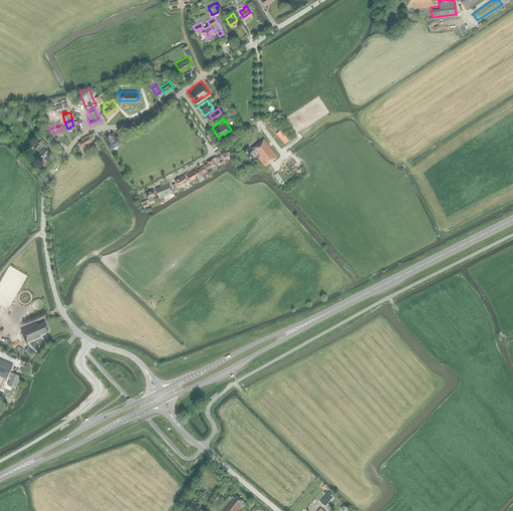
[(117,145),(116,143),(120,142),(116,135),(114,136),(111,131),(104,135),(107,140),(105,141),(108,148),(110,147),(111,149),(116,146),(116,145),(117,145)]
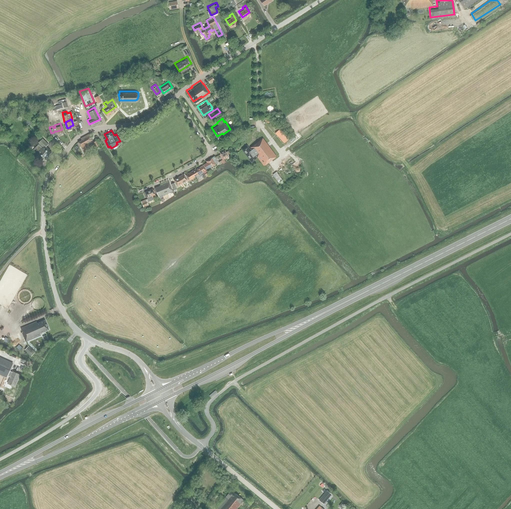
[(91,137),(88,131),(80,136),(81,138),(77,140),(79,144),(80,144),(83,150),(90,146),(86,140),(91,137)]
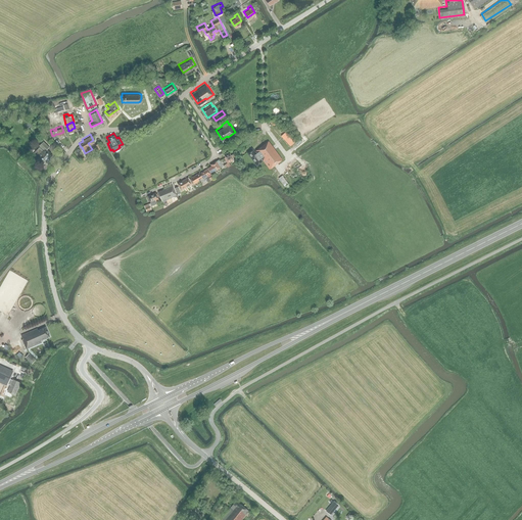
[(293,140),(287,134),(284,137),(289,143),(293,140)]
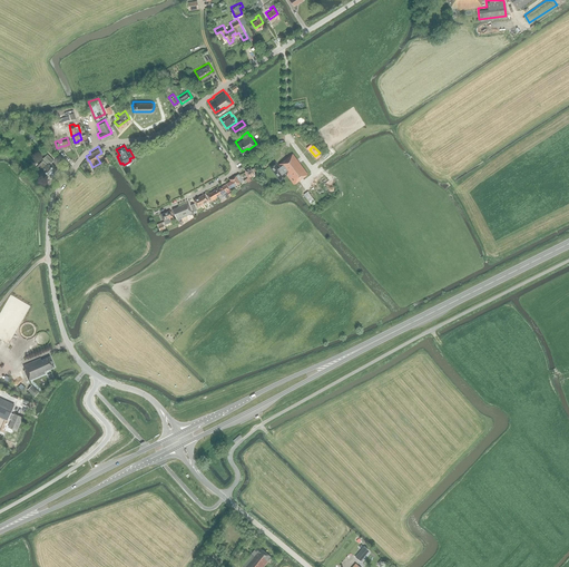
[(41,156),(47,162),(46,162),(42,158),(36,165),(32,168),(37,172),(40,169),(47,176),(56,167),(50,160),(52,158),(46,152),(41,156)]
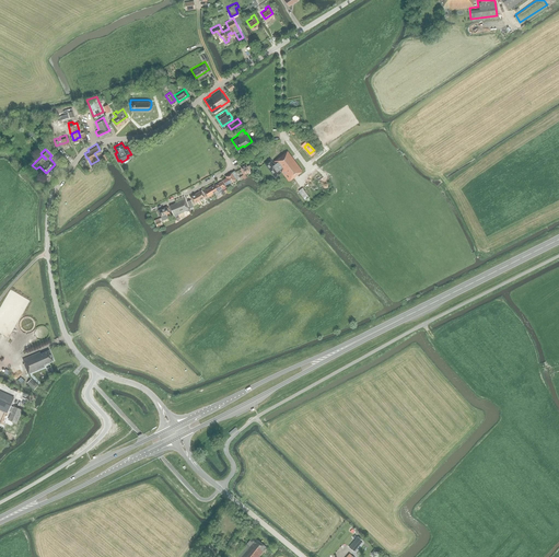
[(288,178),(301,169),(287,149),(272,158),(274,159),(271,160),(269,157),(264,160),(274,174),(279,171),(279,170),(280,169),(288,178)]
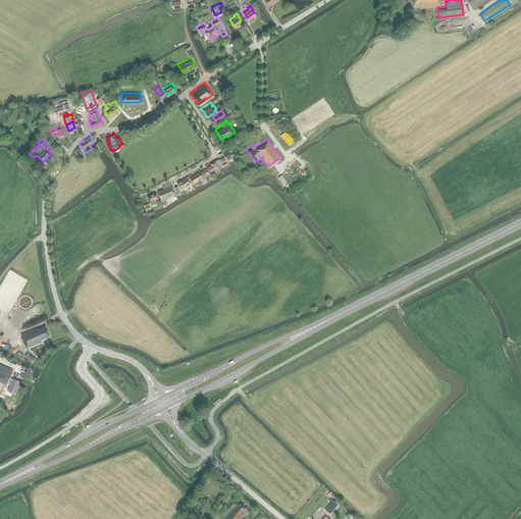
[(230,155),(232,154),(231,151),(229,152),(228,151),(223,153),(226,159),(231,157),(230,155)]
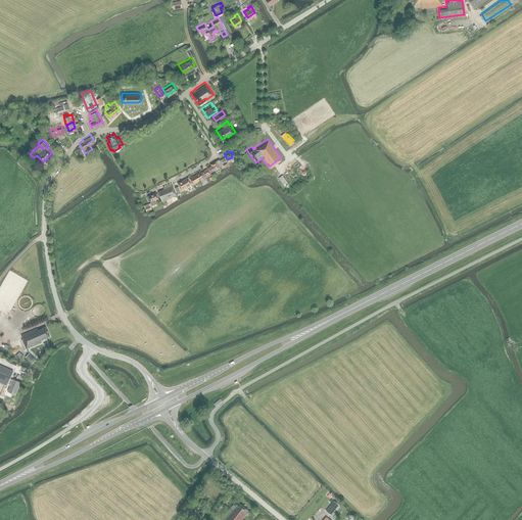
[(216,158),(215,158),(209,161),(210,163),(207,166),(209,171),(222,163),(218,157),(216,158)]
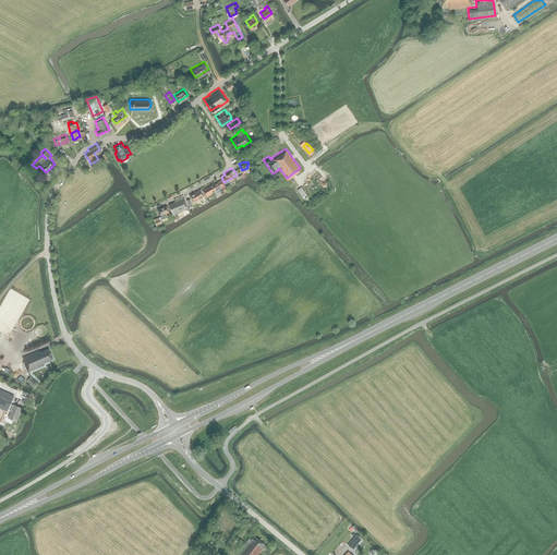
[(212,181),(208,184),(212,190),(216,188),(223,182),(220,178),(213,182),(212,181)]
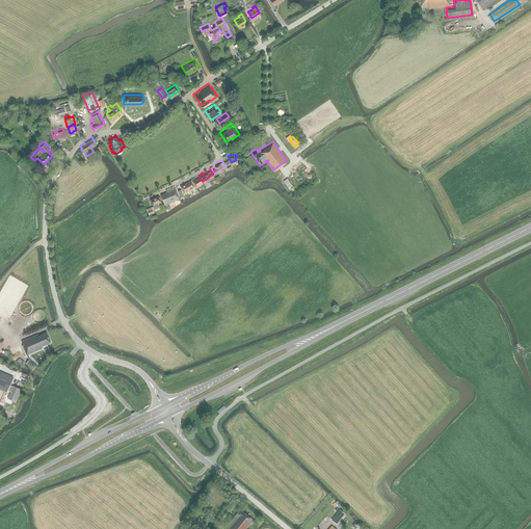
[(202,181),(198,176),(192,179),(195,186),(200,184),(198,183),(202,181)]
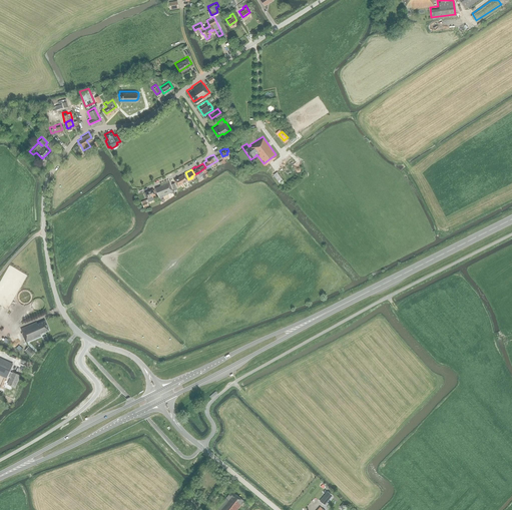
[(274,172),(280,181),(284,178),(277,169),(274,172)]
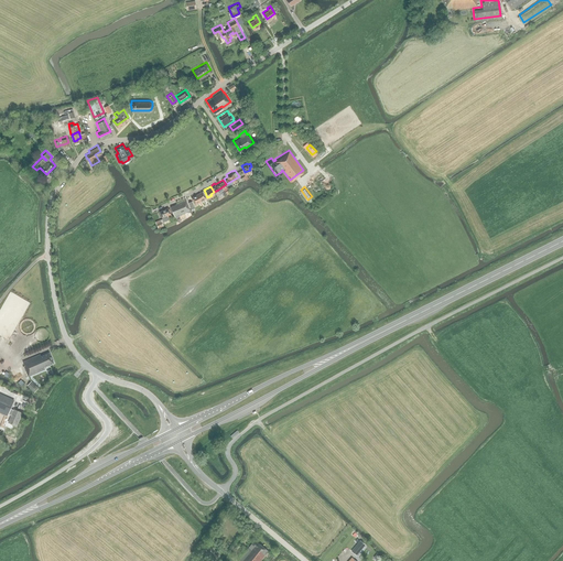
[(196,192),(202,202),(203,203),(204,202),(202,198),(206,196),(202,189),(196,192)]
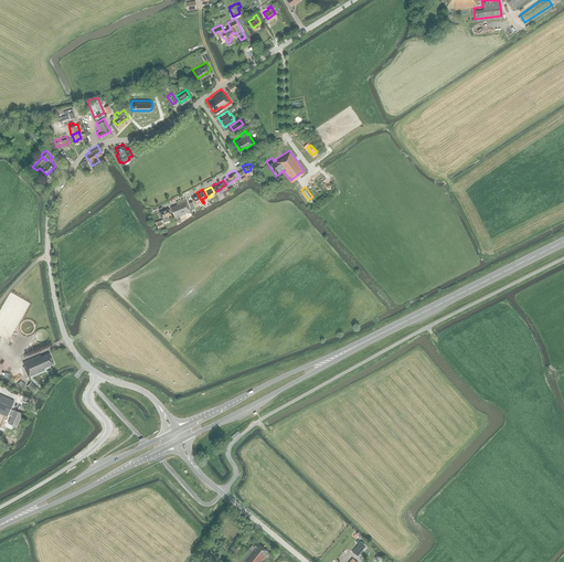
[(199,201),(200,203),(202,202),(197,192),(191,195),(194,203),(199,201)]
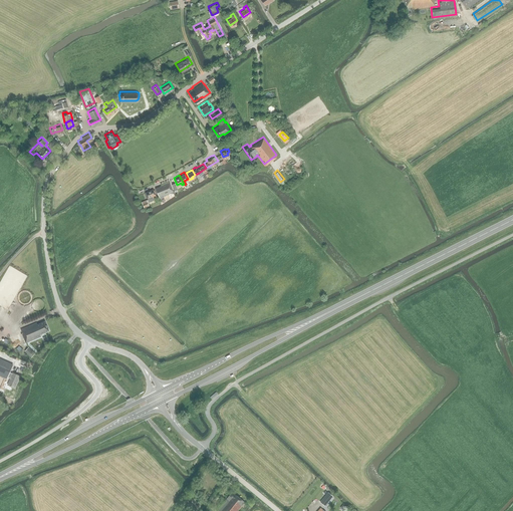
[(169,181),(154,186),(159,195),(159,196),(162,195),(162,194),(170,191),(170,192),(173,191),(172,189),(169,181)]
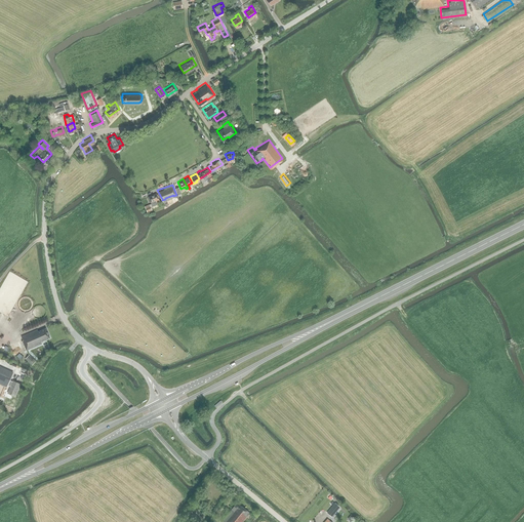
[(155,191),(148,195),(150,201),(149,202),(144,204),(145,205),(146,209),(151,207),(150,206),(152,205),(152,204),(156,202),(155,200),(159,199),(155,191)]
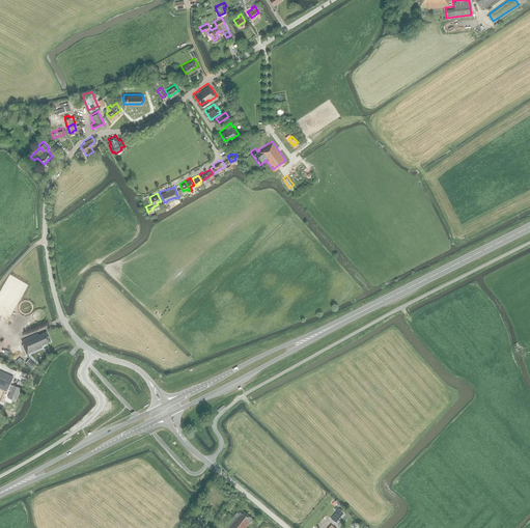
[(50,339),(45,329),(37,332),(36,331),(21,337),(22,341),(22,342),(26,352),(42,344),(40,343),(50,339)]
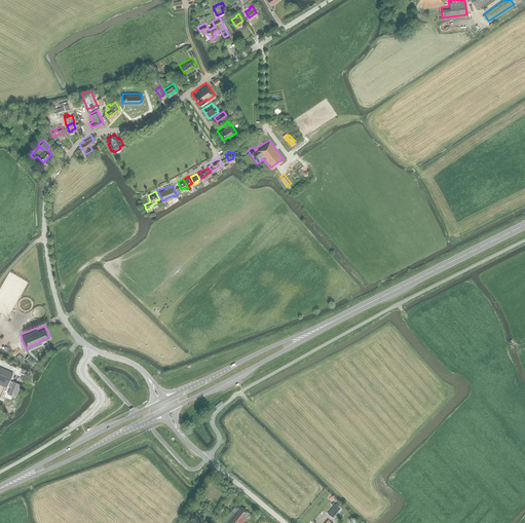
[(31,363),(34,360),(28,353),(25,357),(31,363)]
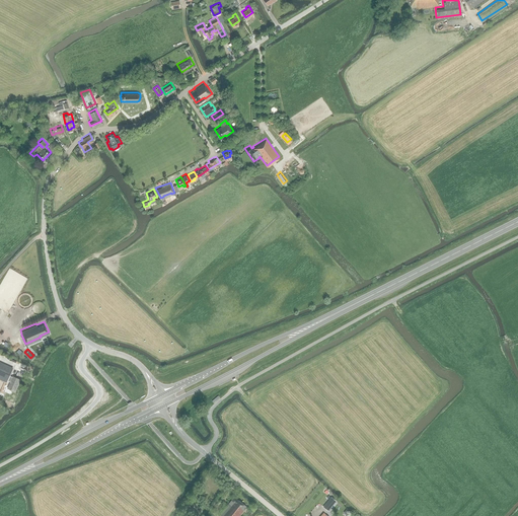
[(0,376),(6,379),(12,366),(0,360),(0,376)]
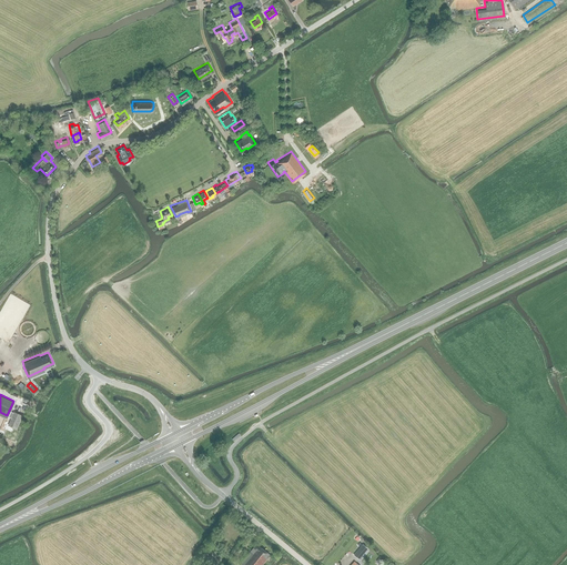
[(21,413),(13,410),(8,423),(16,426),(21,413)]
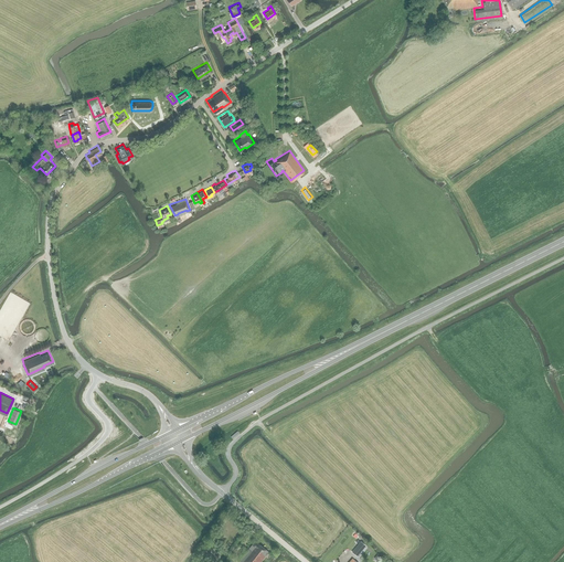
[(257,561),(267,550),(256,540),(254,539),(238,558),(244,561),(243,561),(257,561)]
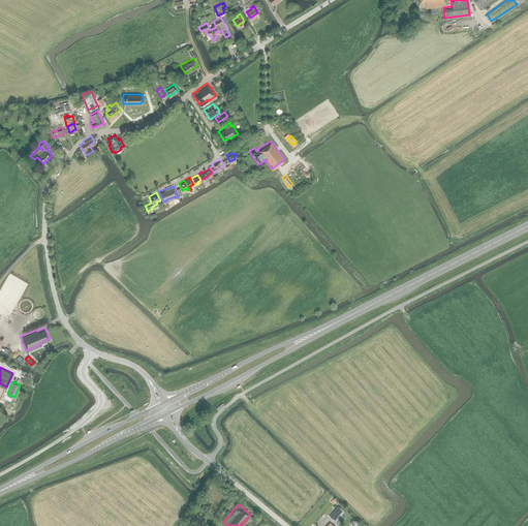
[(337,504),(329,514),(334,518),(341,508),(337,504)]
